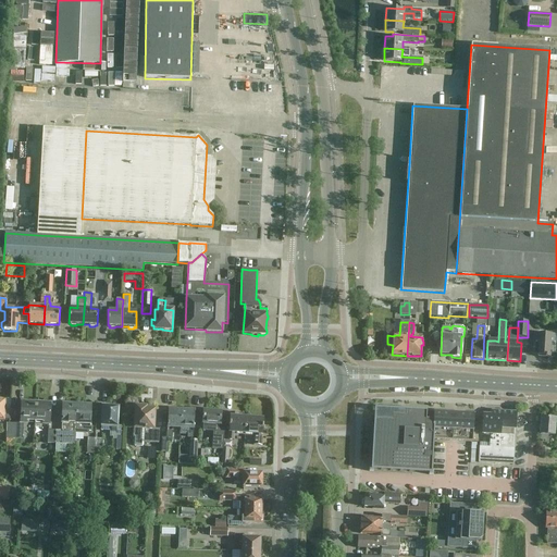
[(554,335),(534,334),(533,356),(545,356),(545,358),(555,358),(556,346),(554,345),(554,335)]
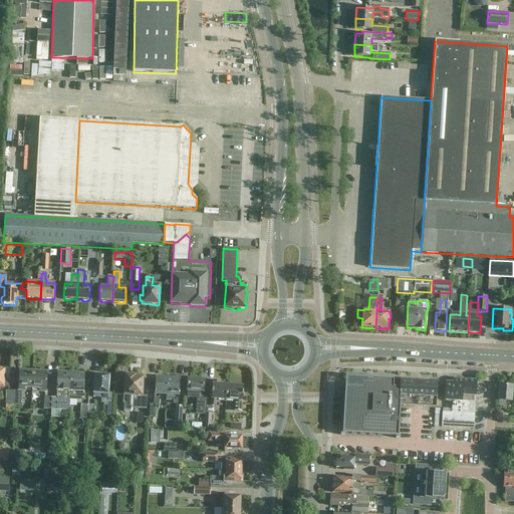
[(25,389),(32,390),(33,371),(25,370),(25,372),(19,371),(18,391),(25,392),(25,389)]
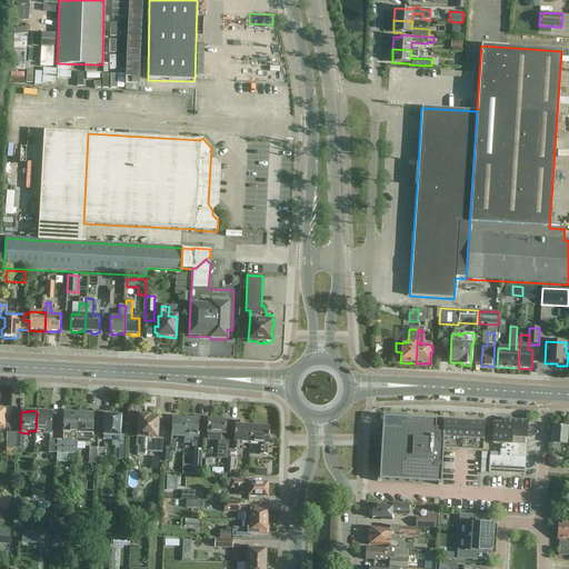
[(37,411),(36,431),(43,431),(43,433),(51,435),(52,413),(46,412),(46,411),(37,411)]
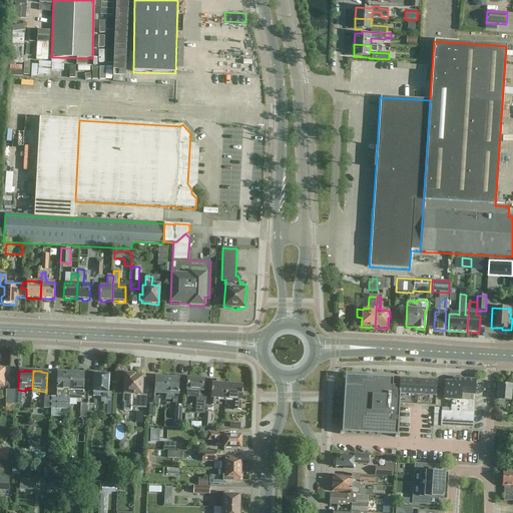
[(56,397),(50,397),(49,409),(69,410),(69,391),(70,372),(64,372),(63,373),(57,373),(56,397)]
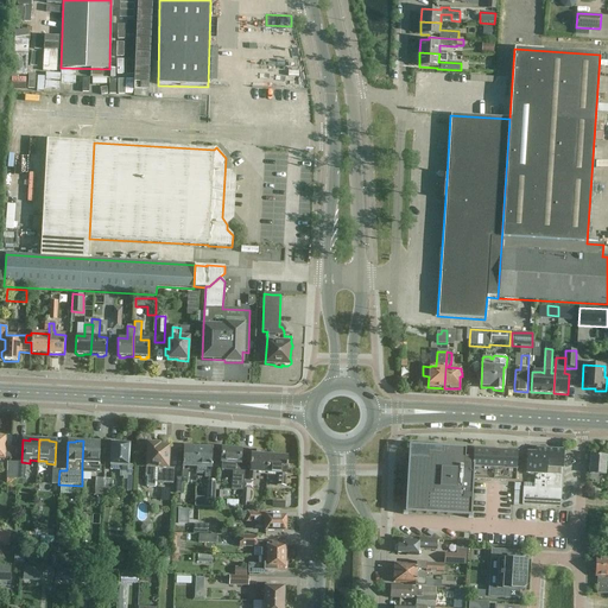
[(90,442),(83,441),(82,463),(92,463),(92,474),(100,474),(101,467),(97,467),(99,443),(93,443),(90,442)]
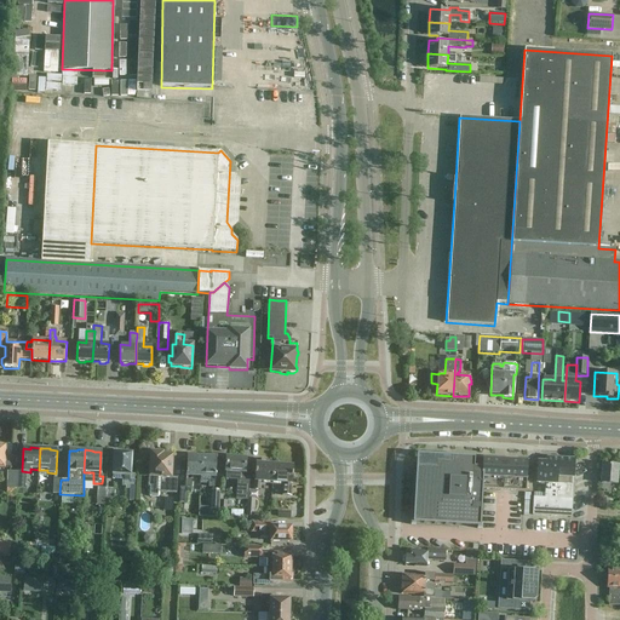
[(11,470),(21,470),(21,451),(11,451),(11,470)]
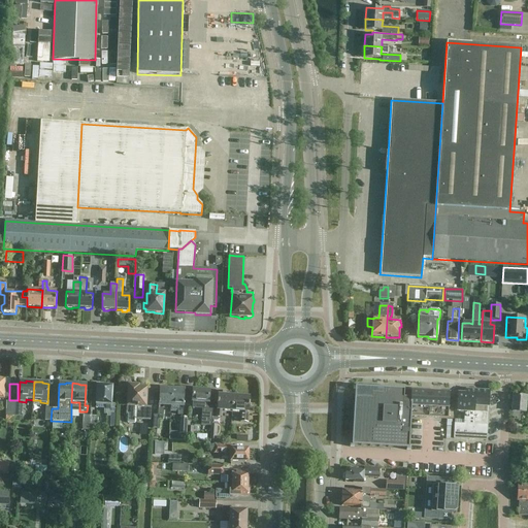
[(107,415),(107,417),(106,428),(114,428),(116,404),(111,404),(112,386),(104,386),(104,385),(100,385),(99,386),(97,386),(96,403),(96,408),(104,408),(104,415),(107,415)]
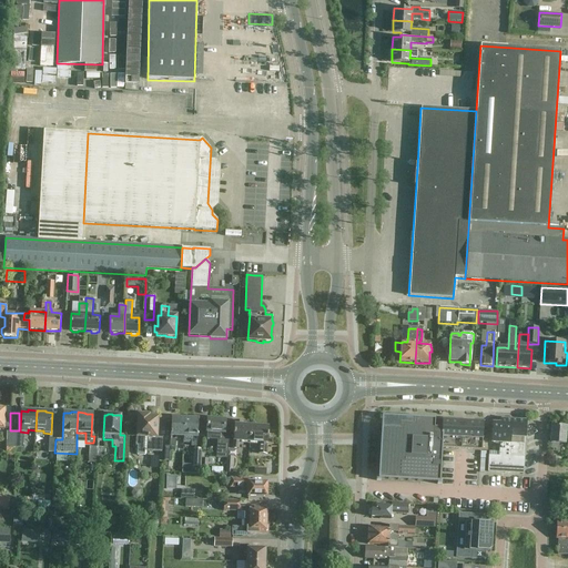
[(156,440),(158,427),(158,418),(149,417),(149,415),(139,415),(137,446),(138,446),(138,454),(144,454),(145,452),(161,453),(161,440),(156,440)]
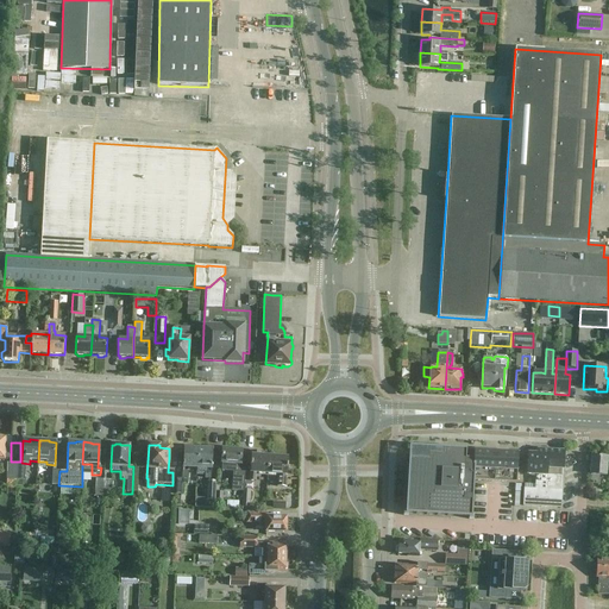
[(188,468),(198,468),(199,447),(192,447),(190,449),(183,449),(182,476),(177,476),(176,494),(183,495),(184,485),(187,485),(188,468)]
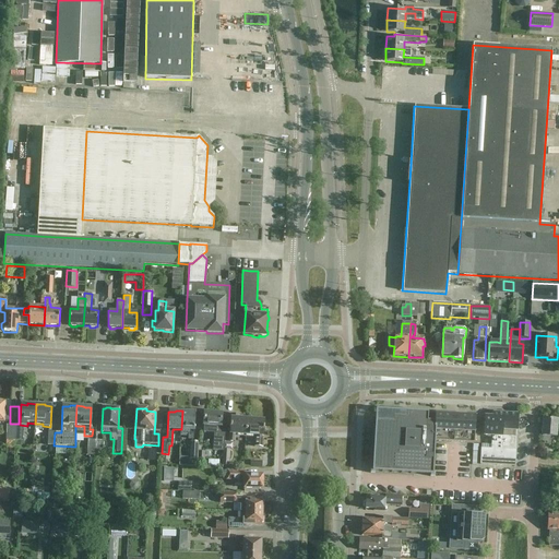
[(182,411),(181,429),(180,436),(188,436),(188,439),(194,439),(195,413),(189,413),(188,411),(182,411)]
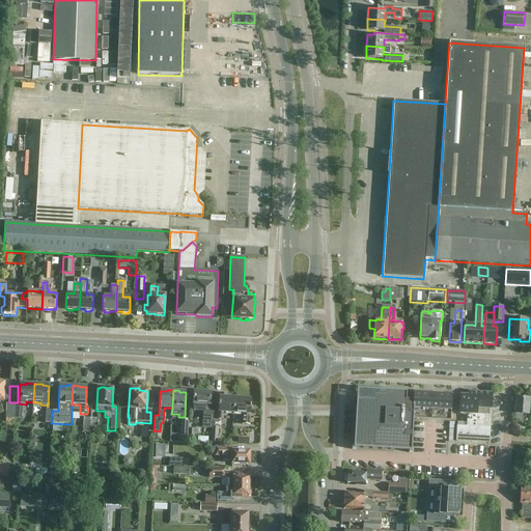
[(411,449),(413,419),(415,393),(407,393),(407,392),(386,391),(386,392),(386,396),(373,395),(373,400),(357,399),(356,399),(354,446),(352,446),(352,450),(356,450),(356,448),(409,451),(409,453),(413,453),(413,449),(411,449)]
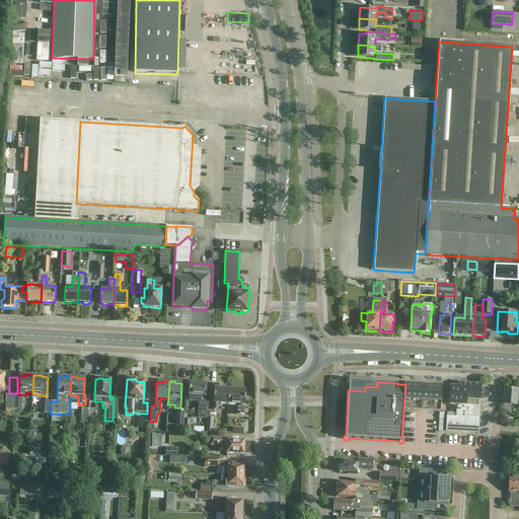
[(205,399),(205,393),(206,384),(190,383),(189,395),(190,395),(189,401),(199,402),(198,419),(207,419),(207,417),(209,400),(205,399)]
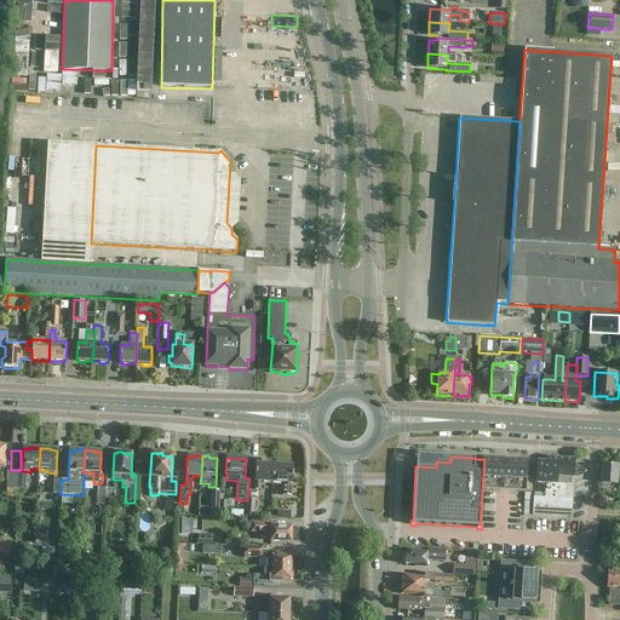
[(572,517),(575,460),(547,458),(547,463),(538,463),(537,483),(546,483),(545,499),(534,498),(533,516),(572,517)]
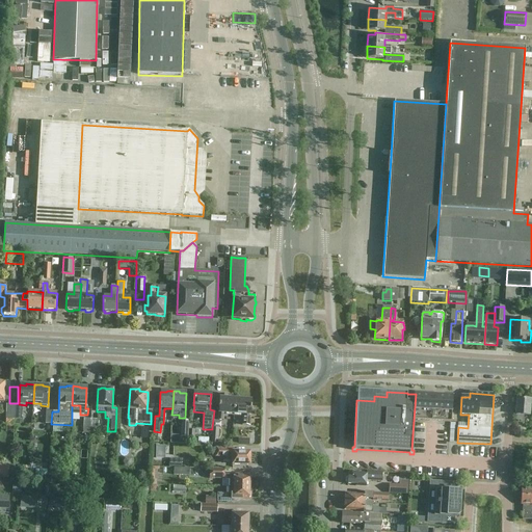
[(223,414),(234,414),(235,399),(228,398),(228,395),(219,394),(217,420),(223,421),(223,414)]
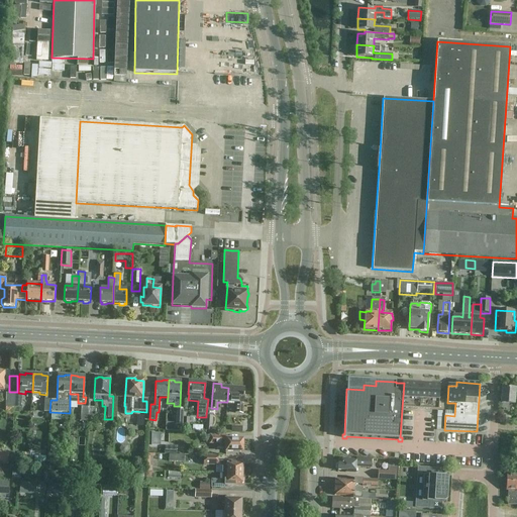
[(404,383),(402,408),(438,410),(439,400),(439,385),(404,383)]
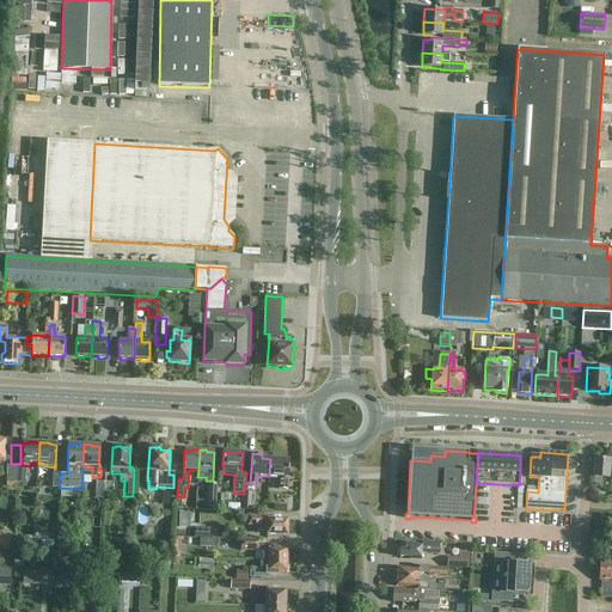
[(289,460),(270,459),(269,476),(281,477),(281,487),(287,487),(289,460)]
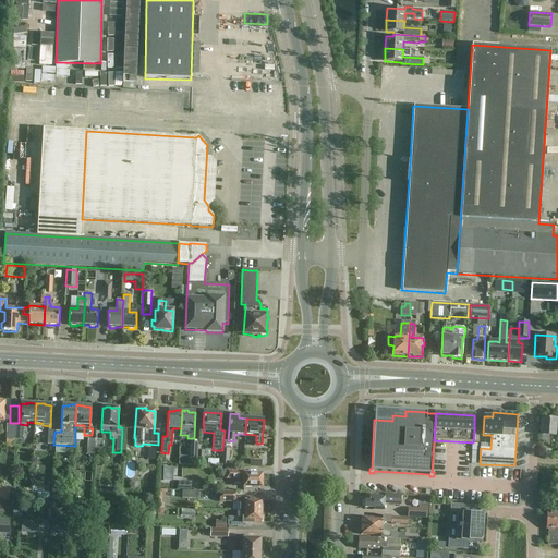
[(556,420),(543,419),(541,435),(542,435),(541,444),(548,444),(549,436),(555,436),(556,420)]
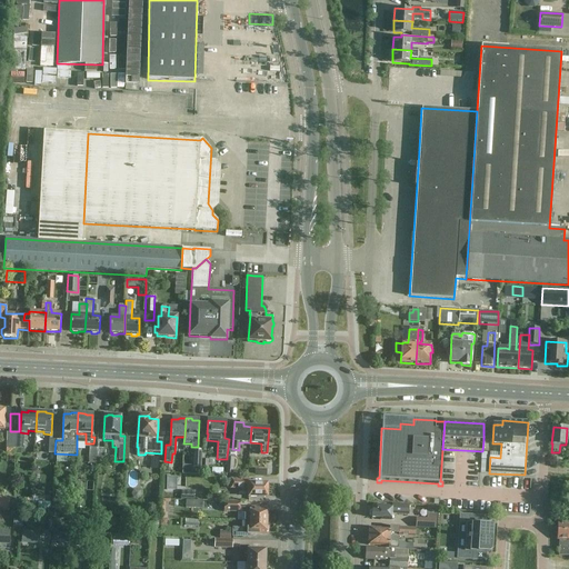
[(77,468),(77,455),(60,455),(60,467),(77,468)]
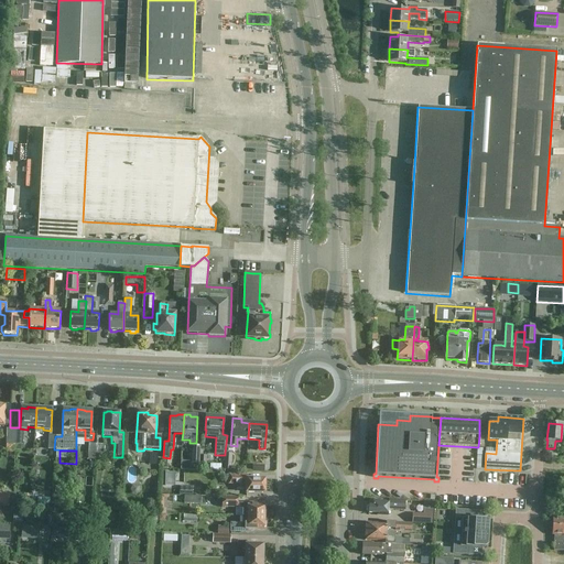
[(516,473),(516,485),(528,485),(528,473),(516,473)]
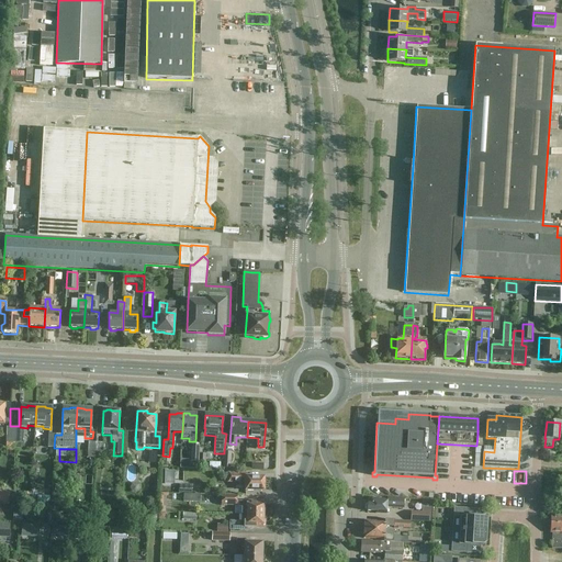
[(245,491),(257,492),(263,492),(265,478),(246,476),(246,474),(228,474),(228,482),(246,483),(245,491)]
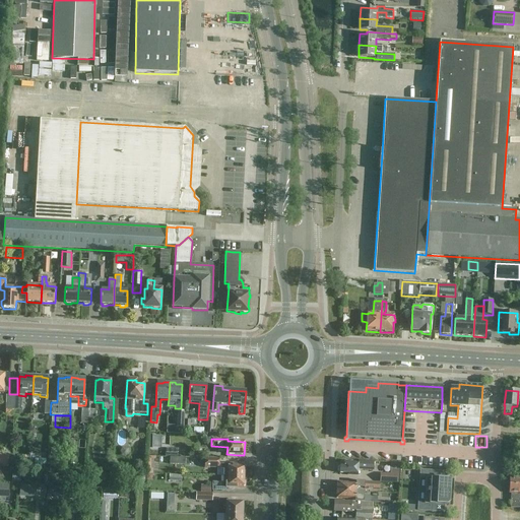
[(222,470),(222,475),(244,476),(244,464),(229,464),(229,462),(218,462),(218,458),(205,458),(204,469),(222,470)]
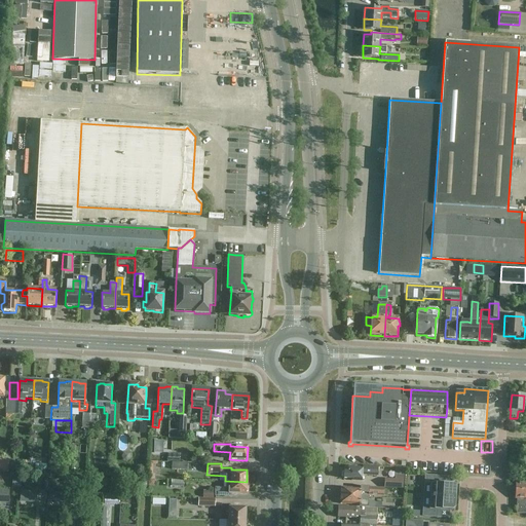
[(377,467),(365,466),(364,467),(345,466),(345,471),(343,471),(343,473),(341,473),(341,478),(343,478),(343,479),(349,480),(349,481),(362,482),(362,476),(377,476),(377,467)]
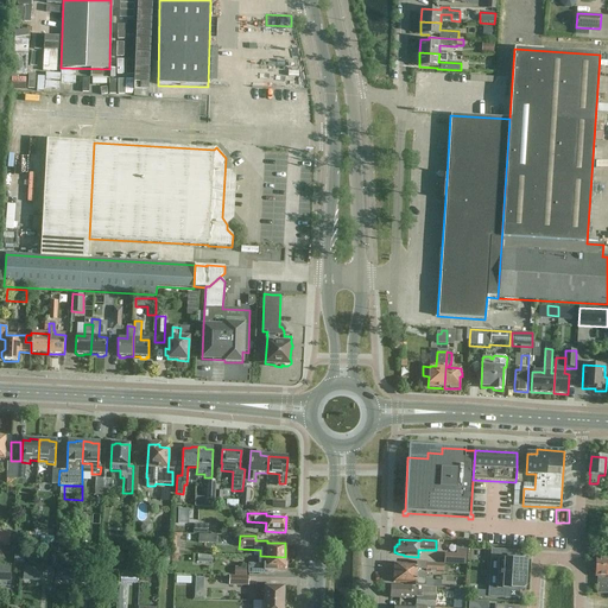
[(519,591),(524,591),(526,561),(521,561),(521,559),(520,559),(520,561),(508,559),(510,551),(493,550),(493,559),(498,559),(496,589),(491,588),(491,597),(504,599),(505,590),(519,590),(519,591)]
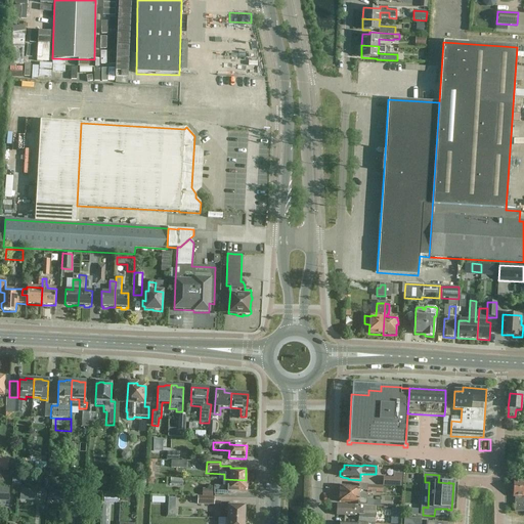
[(400,477),(383,477),(383,486),(399,487),(400,477)]
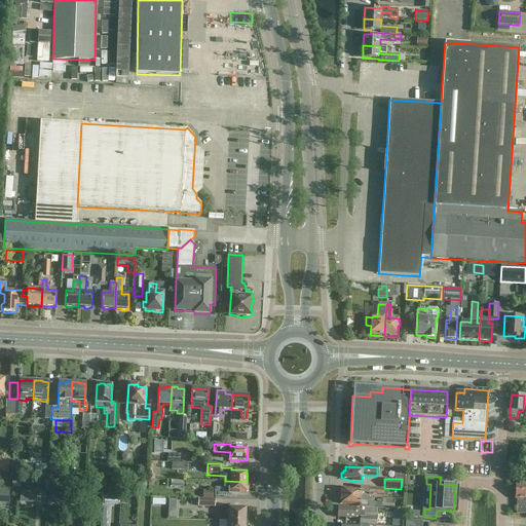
[(246,494),(247,482),(225,481),(224,489),(215,489),(215,496),(230,497),(231,494),(246,494)]
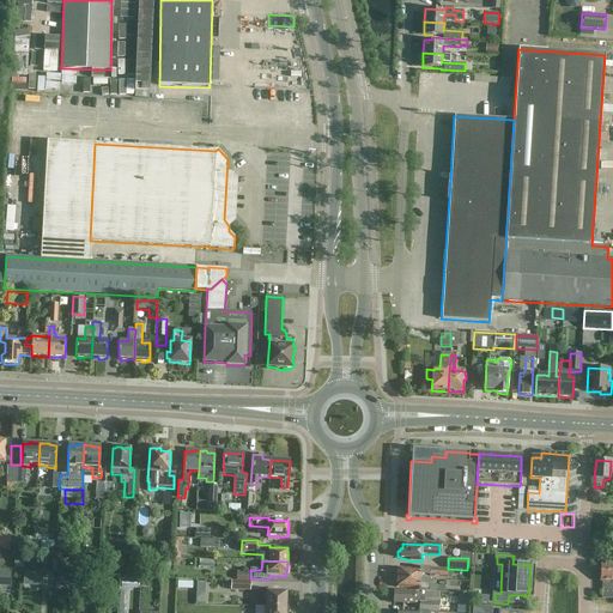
[(612,562),(600,563),(600,582),(602,582),(601,599),(612,599),(612,562)]
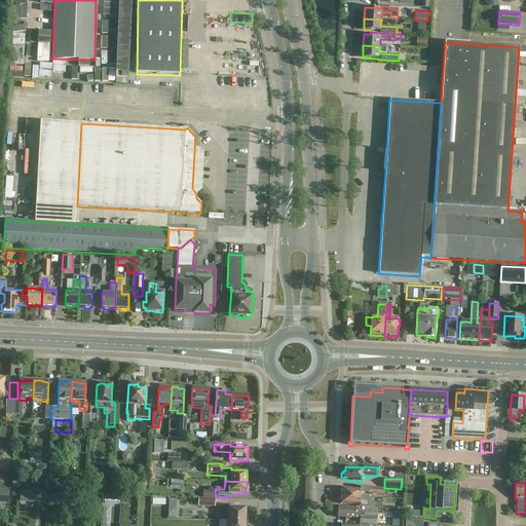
[(360,487),(360,489),(341,488),(341,491),(340,491),(338,492),(338,496),(367,497),(368,493),(383,494),(383,488),(360,487)]
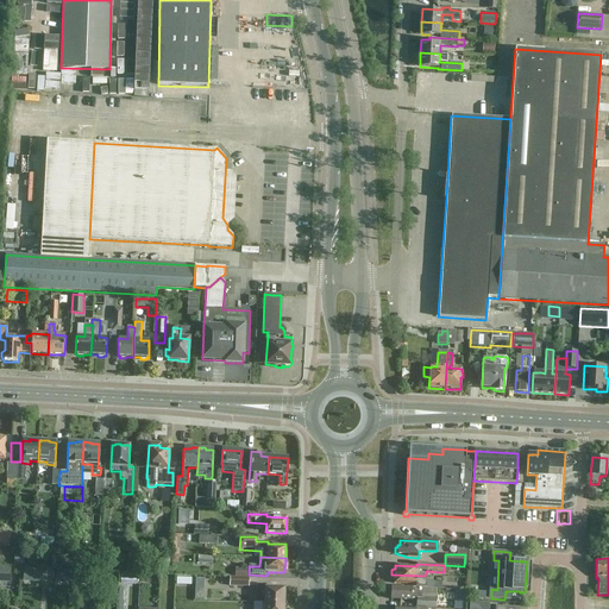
[(416,588),(426,588),(441,589),(443,582),(425,581),(425,576),(391,575),(391,579),(393,581),(394,581),(394,584),(416,585),(416,588)]
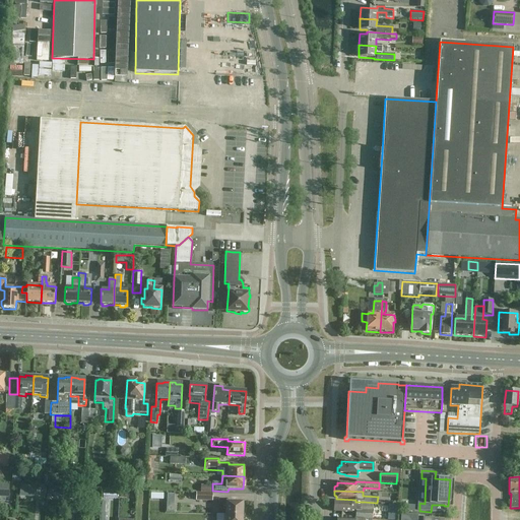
[(212,493),(211,493),(201,493),(196,492),(196,501),(212,501),(212,493)]
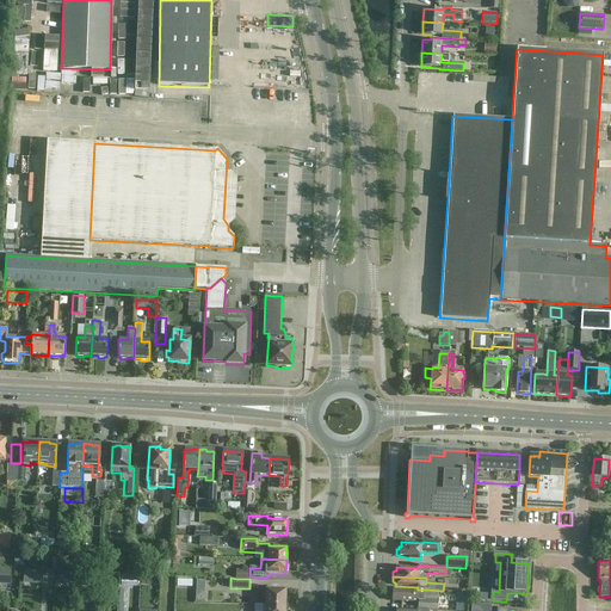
[(265,594),(264,605),(285,605),(285,590),(266,590),(266,586),(257,586),(257,594),(265,594)]
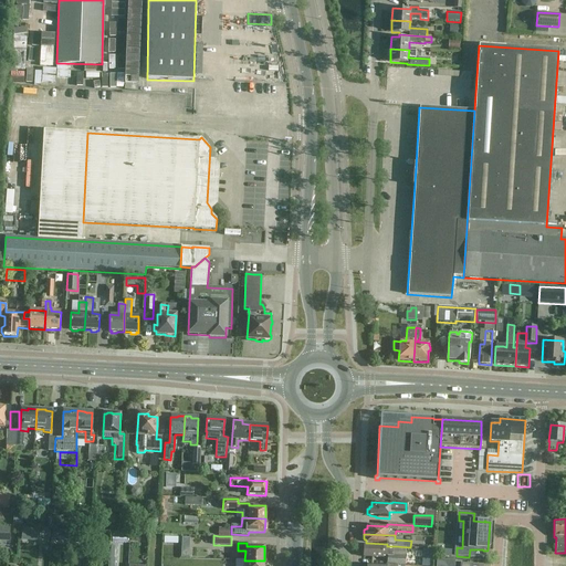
[(391,546),(366,545),(364,545),(363,557),(383,558),(383,557),(387,557),(387,564),(405,564),(406,547),(391,546)]
